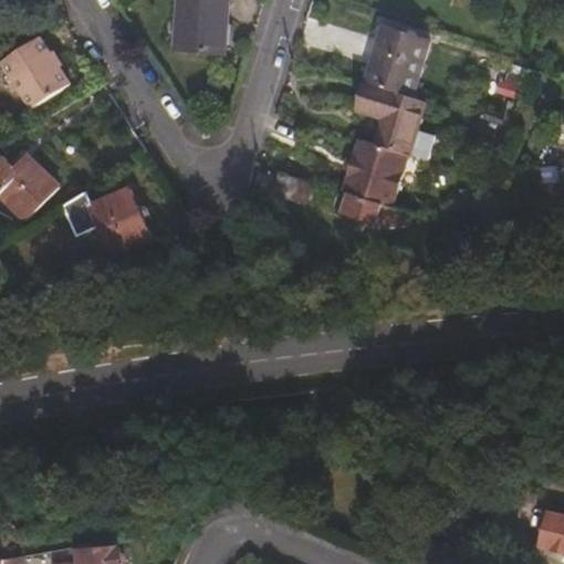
[(174,0),(173,49),(223,51),(227,0),(174,0)]
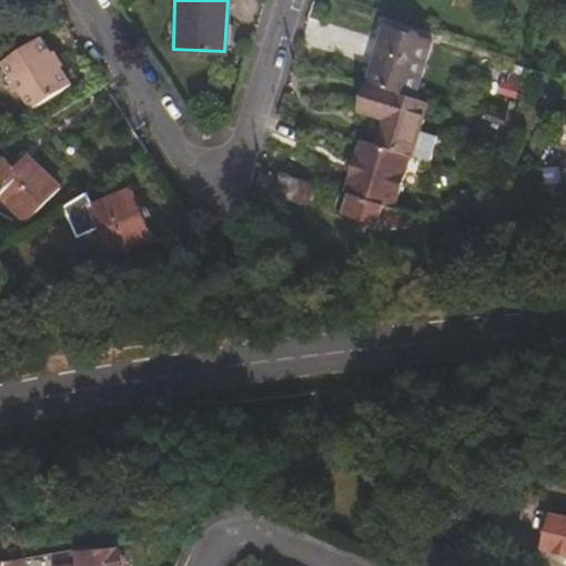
[(369,74),(413,89),(432,34),(388,20),(369,74)]
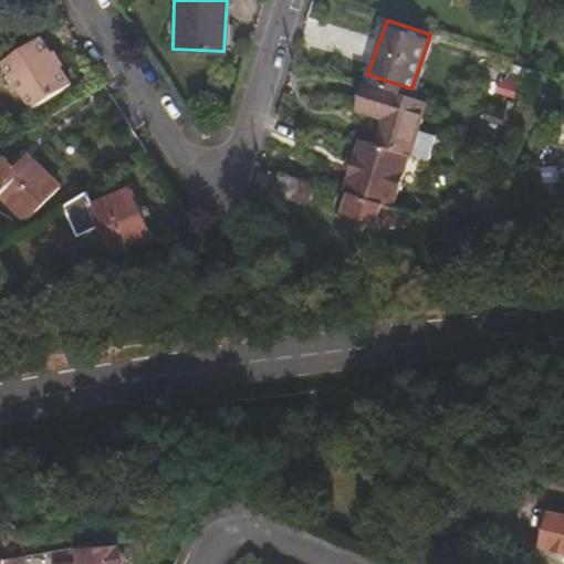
[(72,85),(42,38),(40,40),(1,63),(31,110),(72,85)]
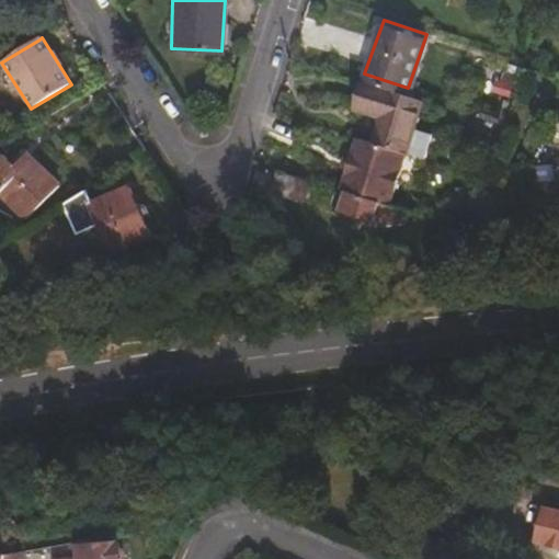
[(374,134),(408,145),(424,94),(408,88),(364,73),(356,95),(384,104),(374,134)]
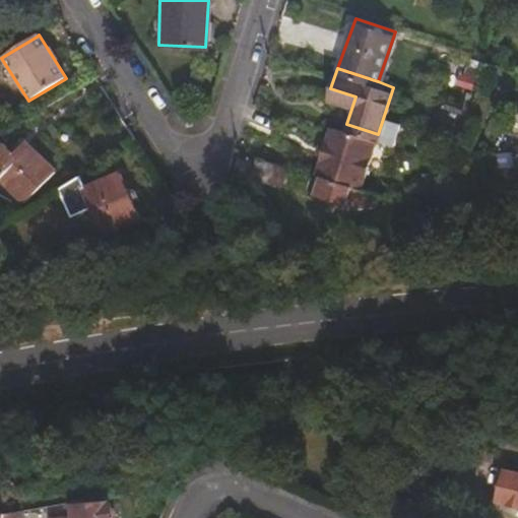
[(351,180),(361,183),(378,134),(346,124),(334,119),(328,138),(329,139),(326,150),(324,149),(318,169),(322,170),(351,180)]
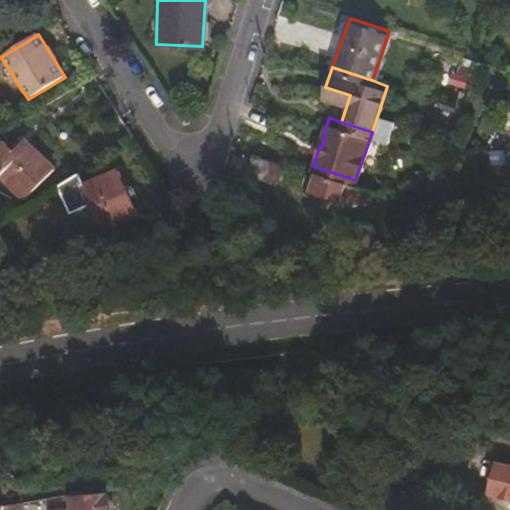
[(415,200),(425,200),(440,153),(372,132),(355,180),(415,200)]
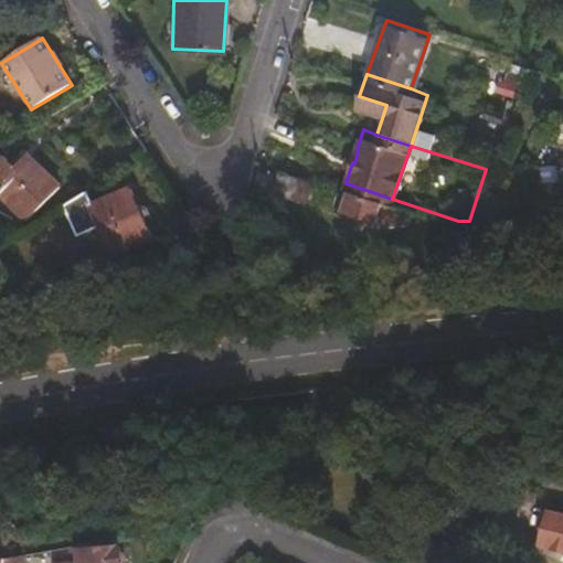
[(4,149),(0,153),(0,192),(29,220),(63,184),(32,153),(20,166),(4,149)]
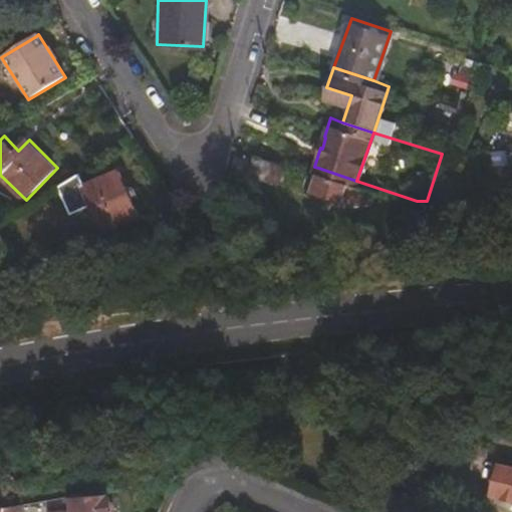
[(281,155),(254,146),(248,163),(275,173),(281,155)]
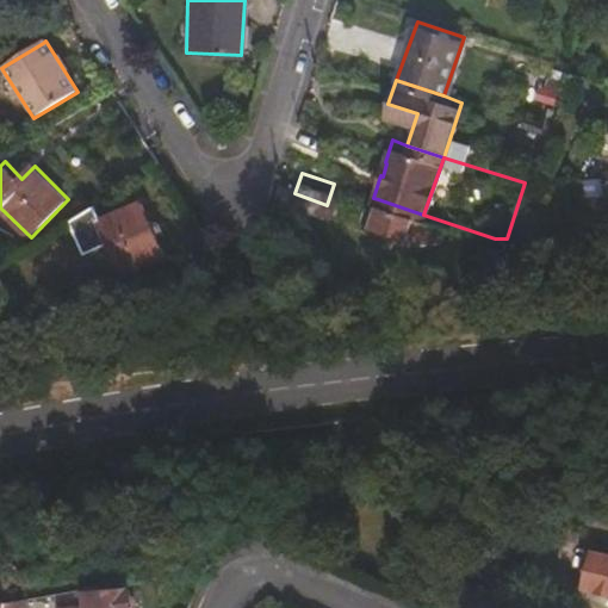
[(411,216),(413,211),(378,199),(365,233),(402,246),(404,237),(411,216)]
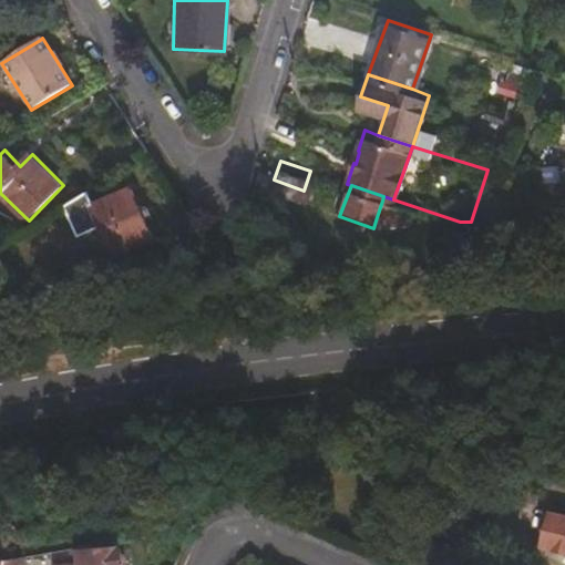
[(152,237),(131,189),(93,204),(88,193),(64,206),(76,234),(99,225),(111,252),(152,237)]
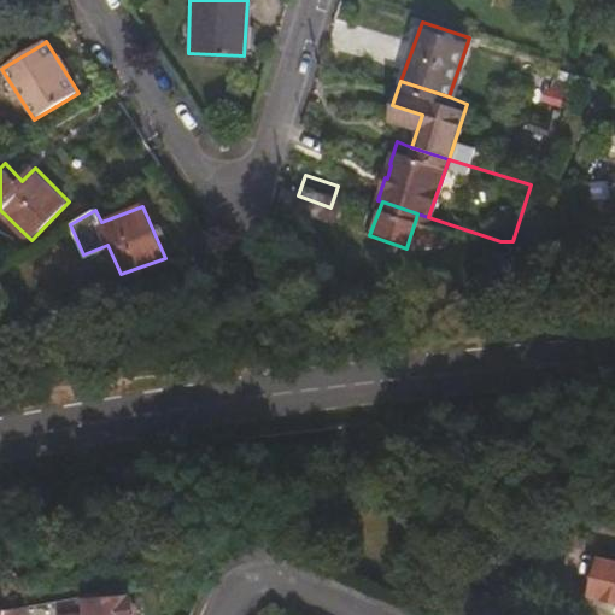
[(454,230),(416,218),(409,240),(429,247),(450,245),(454,230)]
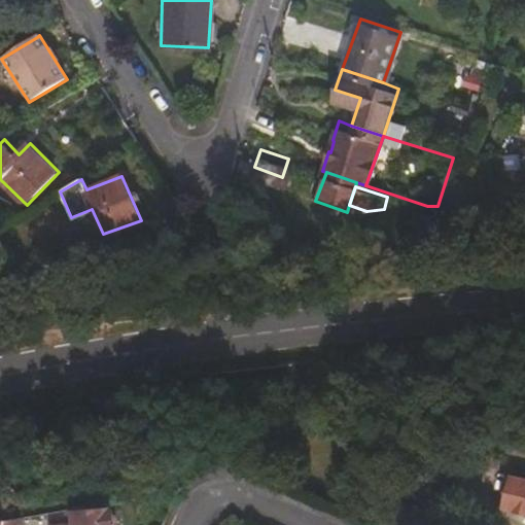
[(524,513),(524,480),(501,474),(493,502),(504,504),(504,506),(524,513)]
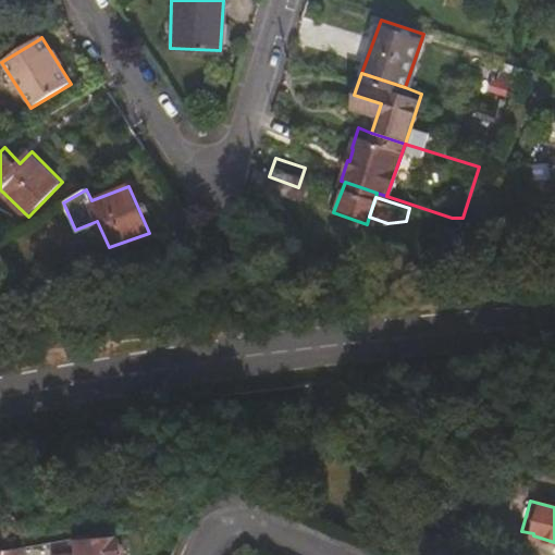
[(107,532),(108,523),(99,525),(98,540),(98,544),(74,543),(72,554),(131,554),(132,553),(134,554),(135,534),(107,532)]
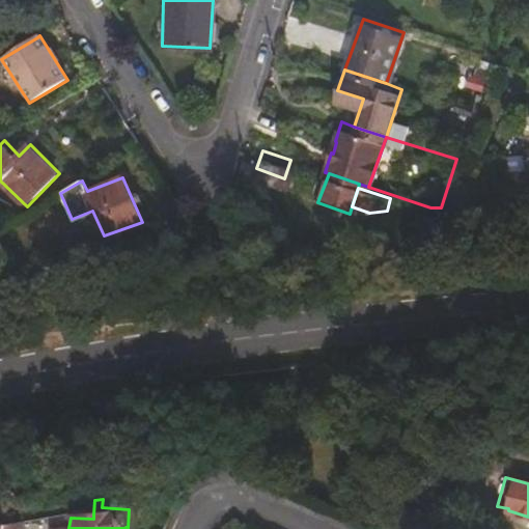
[(93,514),(94,500),(86,502),(84,513),(93,514)]
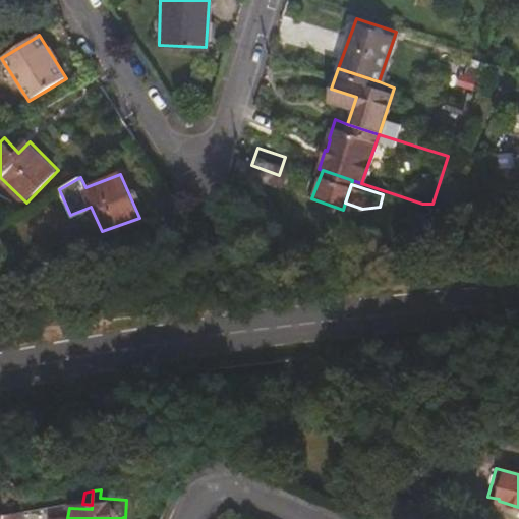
[(21,518),(22,505),(0,510),(0,518),(21,518)]
